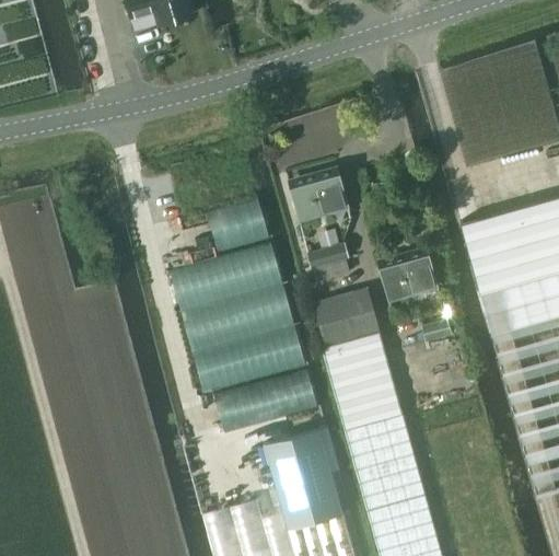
[(149,0),(158,29),(191,19),(186,0),(149,0)]
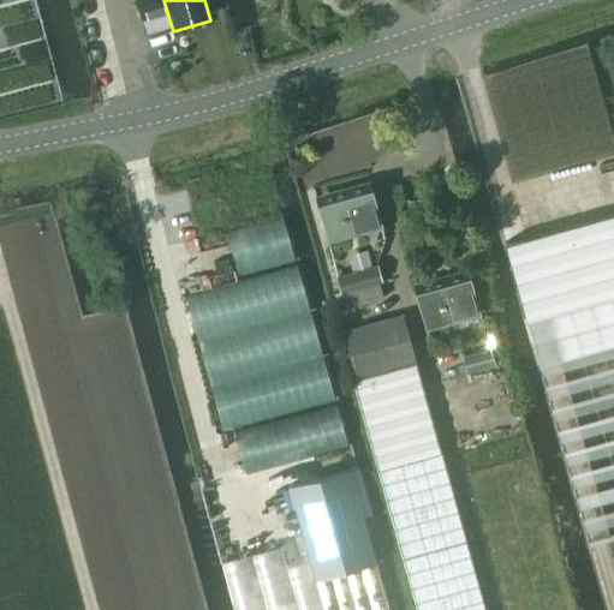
[(317,208),(327,244),(383,228),(373,192),(317,208)]
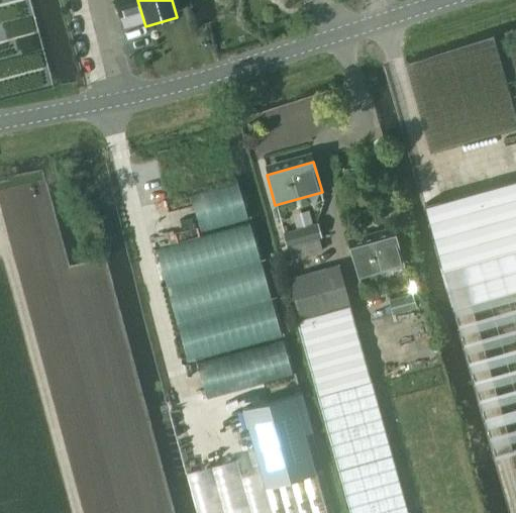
[(515,181),(488,190),(424,208),(442,272),(455,320),(495,460),(515,454),(515,181)]
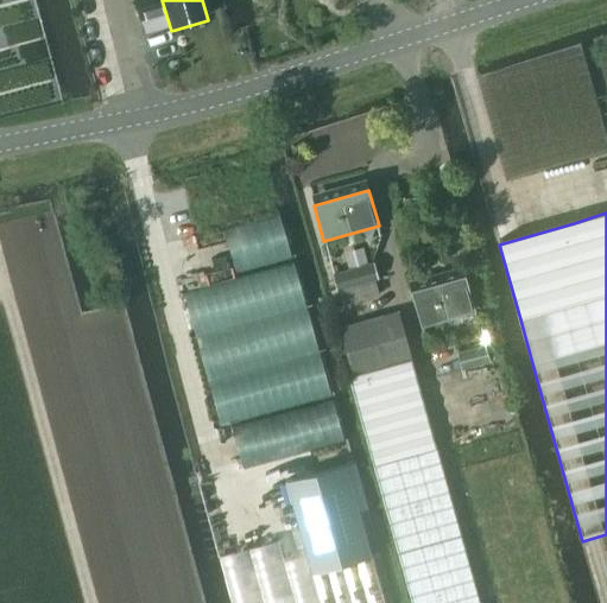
[(339,294),(342,310),(380,299),(375,285),(378,284),(374,270),(335,279),(339,294)]
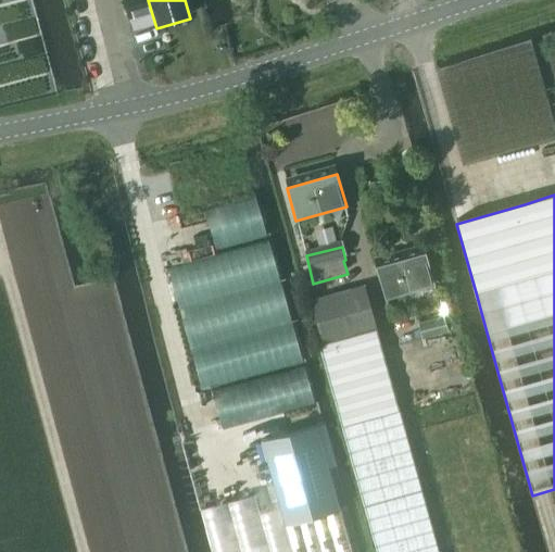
[(376,266),(385,300),(434,286),(425,253),(376,266)]
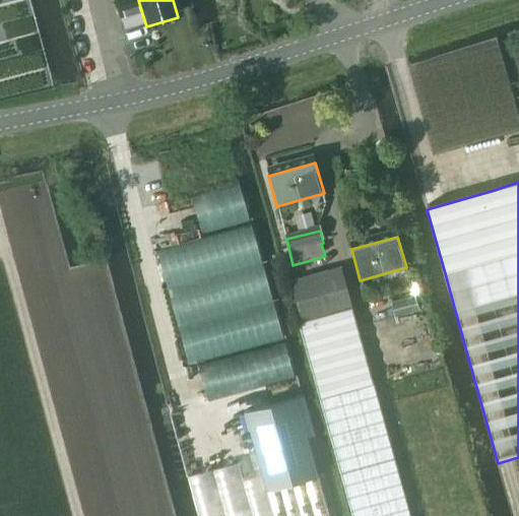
[(289,284),(301,323),(351,309),(341,270),(289,284)]
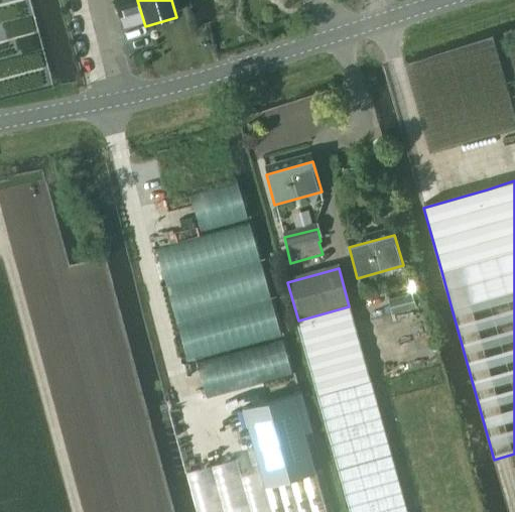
[(415,309),(425,307),(417,278),(408,280),(415,309)]
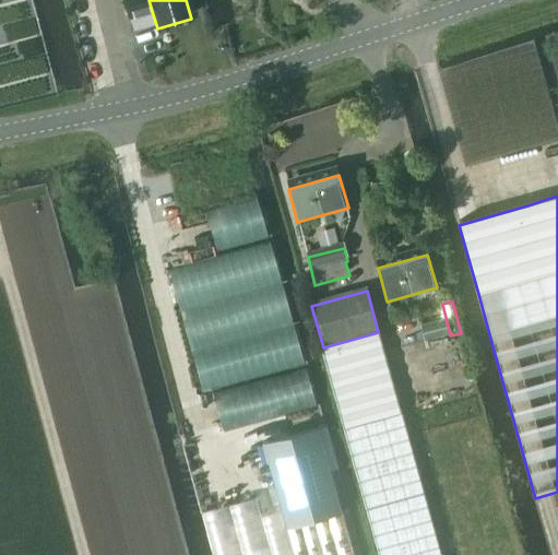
[(422,329),(426,343),(450,337),(446,322),(422,329)]
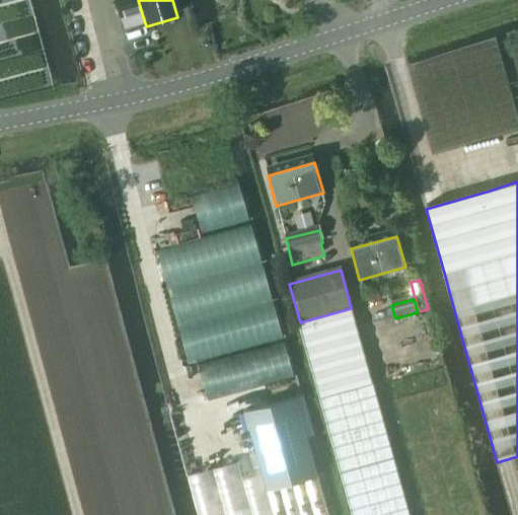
[(300,322),(298,322),(319,398),(352,514),(409,514),(372,384),(351,308),(300,322)]
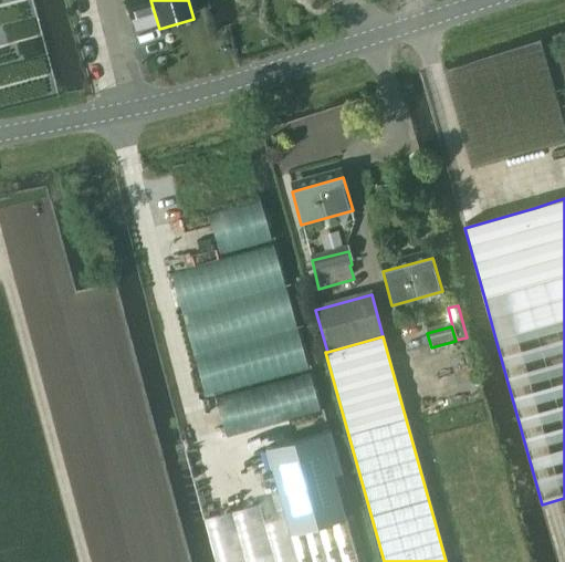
[(265,453),(290,538),(295,561),(356,561),(346,522),(322,437),(265,453)]
